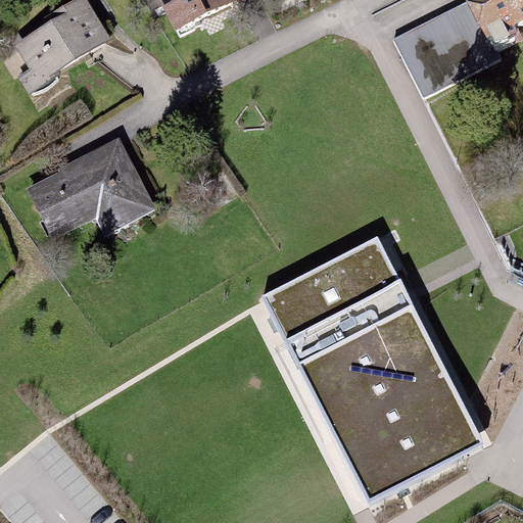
[(161,0),(175,28),(234,0),(161,0)]
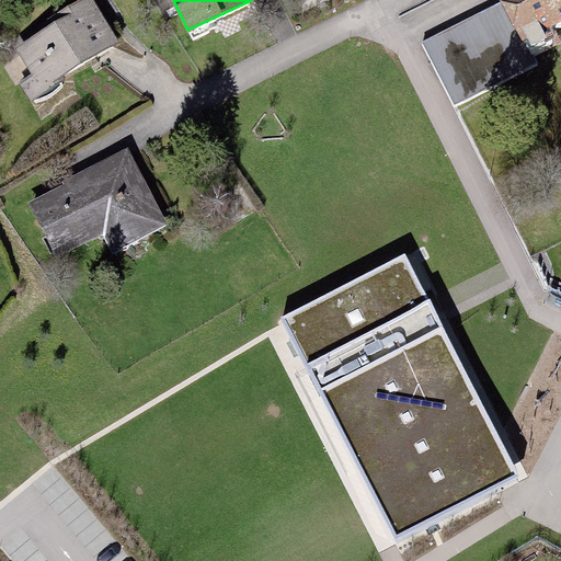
[(560,0),(501,0),(502,10),(431,44),(457,99),(534,64),(528,52),(560,35),(560,0)]
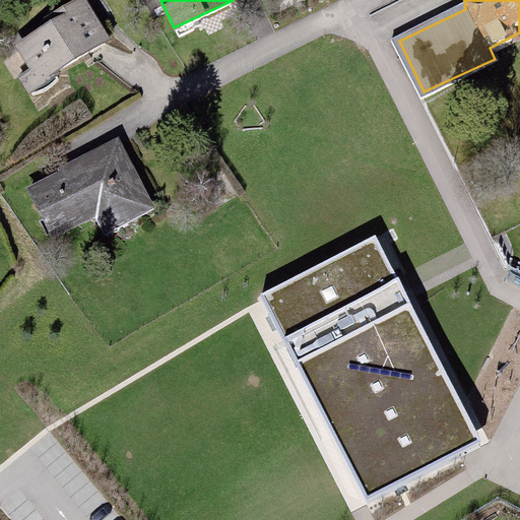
[(19,78),(27,91),(112,40),(87,1),(18,44),(34,69),(19,78)]
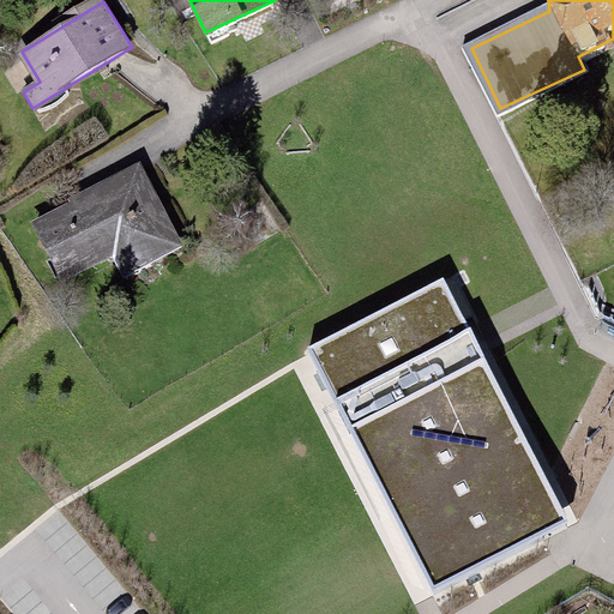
[(133,278),(184,252),(140,170),(37,223),(70,284),(122,257),(133,278)]
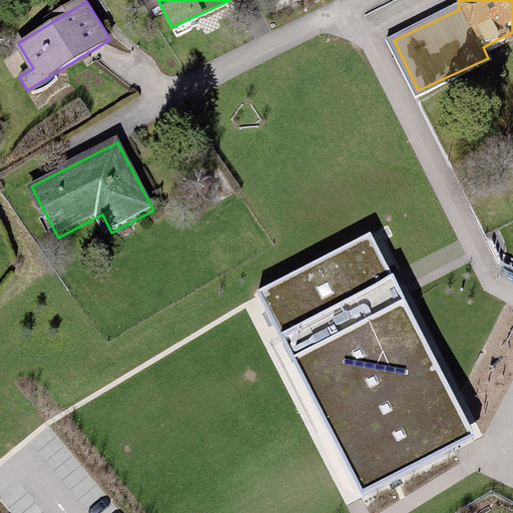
[(372,233),(254,292),(362,489),(474,429),(372,233)]
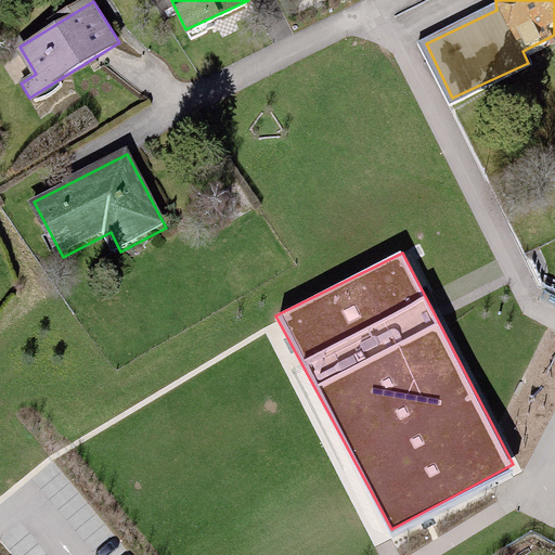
All buildings are outlined.
